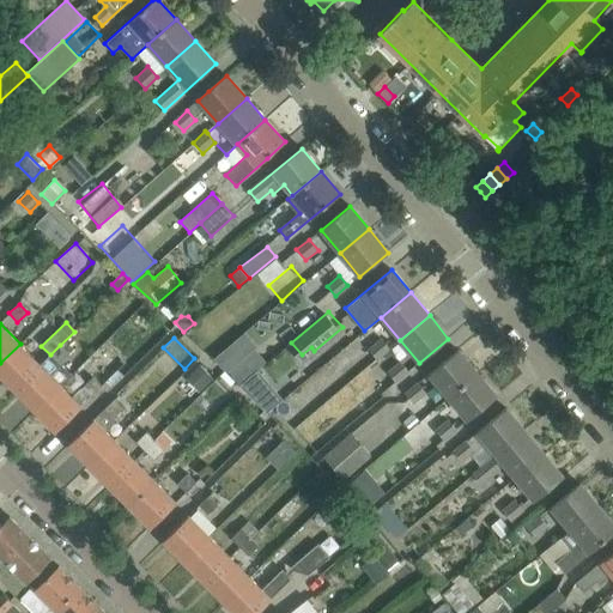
[(390,350),(381,339),(369,350),(377,360),(390,350)]
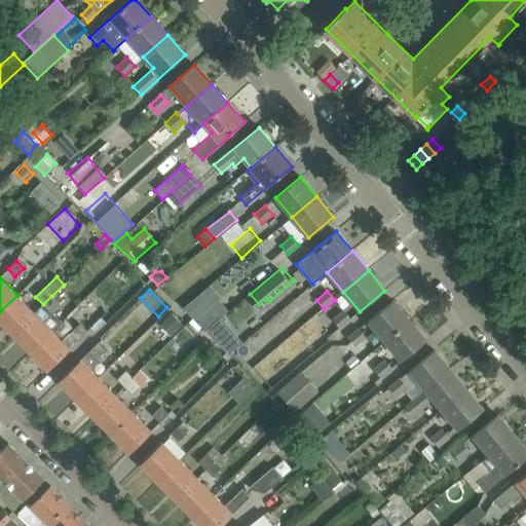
[(0,322),(12,334),(35,312),(17,295),(0,311),(0,322)]
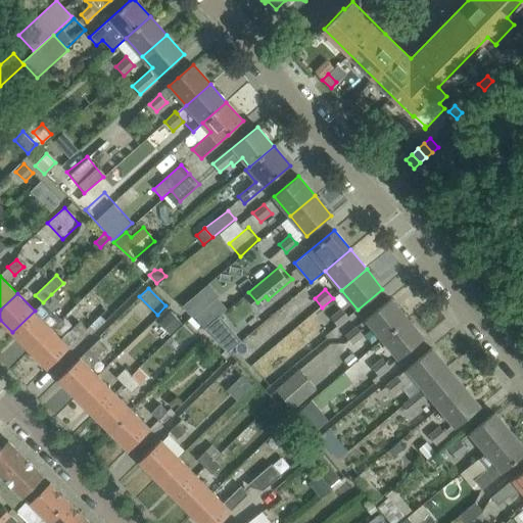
[(58,301),(51,294),(43,302),(35,311),(12,332),(30,350),(52,328),(52,329),(61,320),(51,308),(58,301)]
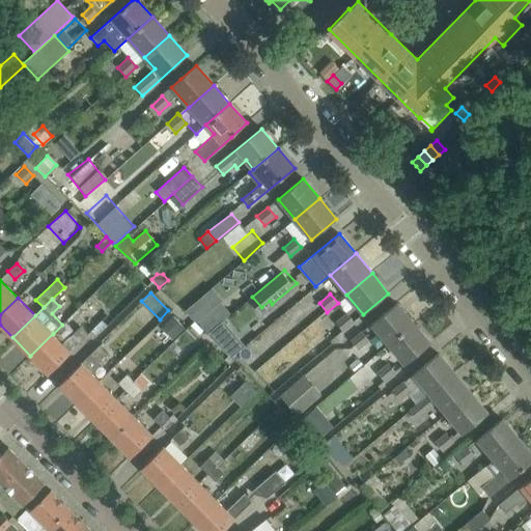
[(221,301),(198,320),(208,333),(224,319),(231,313),(221,301)]
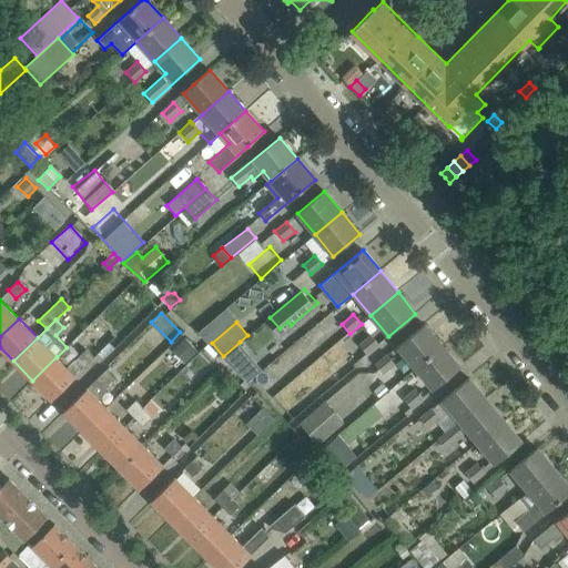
[(415,368),(443,346),(425,324),(407,338),(397,346),(415,368)]
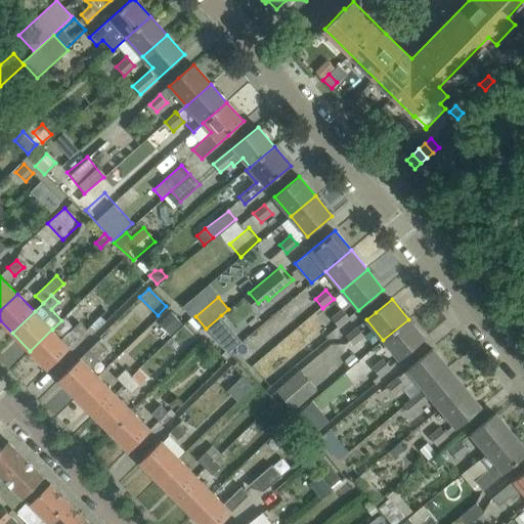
[(349,318),(342,309),(330,318),(337,328),(349,318)]
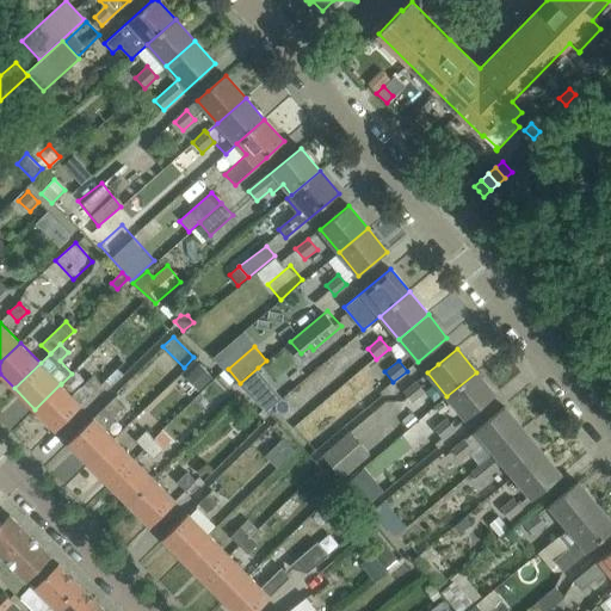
[(198,363),(184,376),(198,390),(213,377),(198,363)]
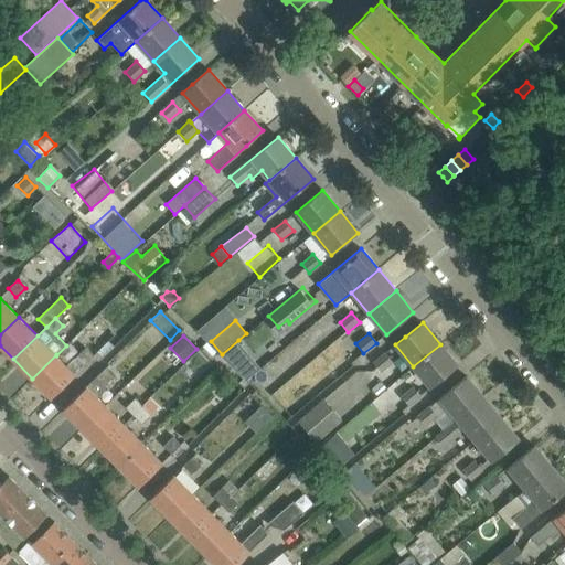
[(430,387),(458,365),(440,344),(413,366),(430,387)]
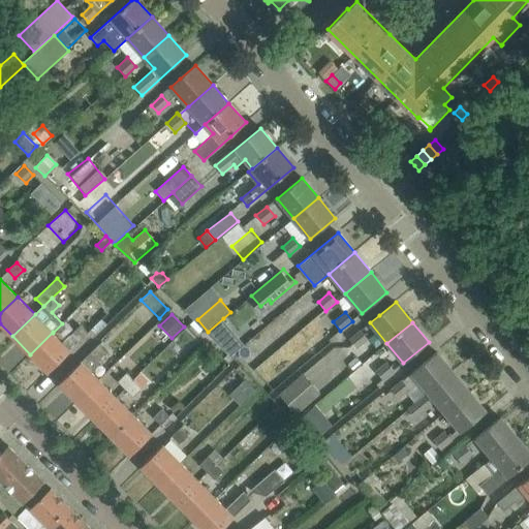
[(188,324),(181,332),(191,342),(198,335),(188,324)]
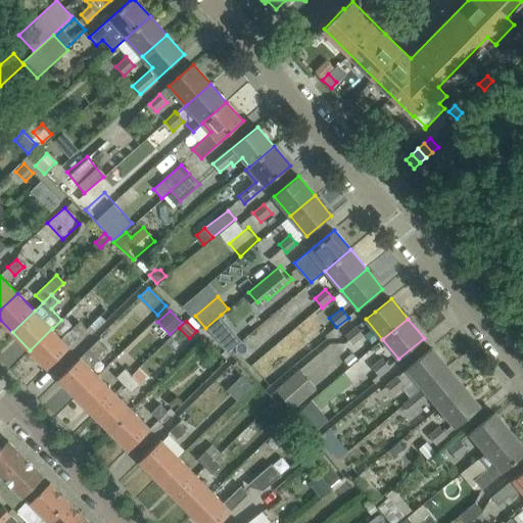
[(79,323),(70,330),(78,338),(86,330),(87,329),(79,322),(79,323)]
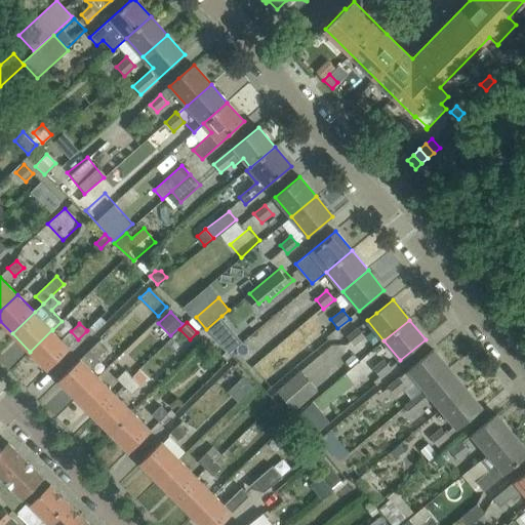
[(48,369),(70,348),(63,340),(52,330),(52,329),(30,352),(48,369)]
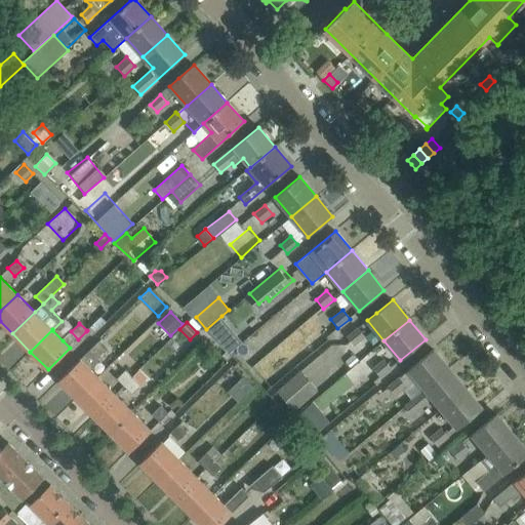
[(354,346),(365,337),(358,329),(348,337),(354,346)]
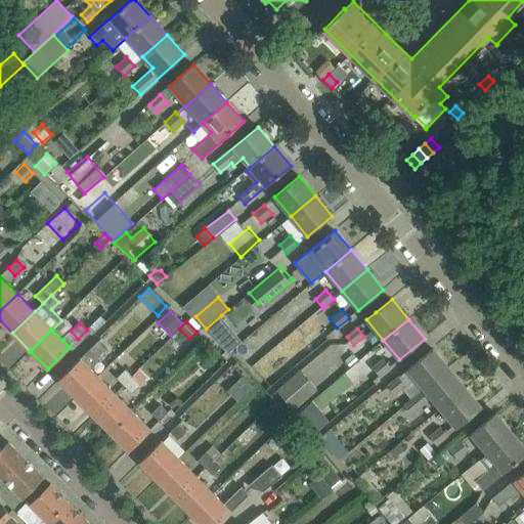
[(98,377),(90,368),(99,359),(97,356),(104,349),(97,342),(58,380),(77,398),(98,377)]
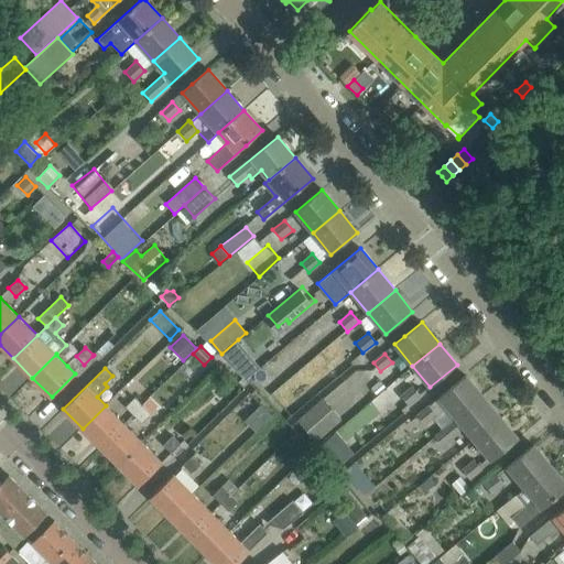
[(378,376),(371,381),(380,391),(387,386),(378,376)]
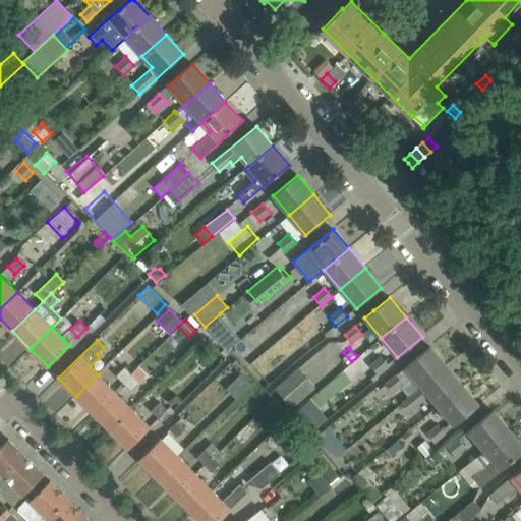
[(422,387),(447,366),(430,347),(406,367),(422,387)]
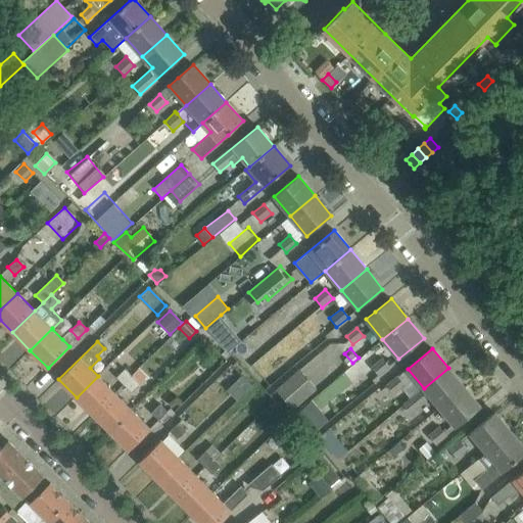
[(388,367),(382,359),(371,367),(378,375),(388,367)]
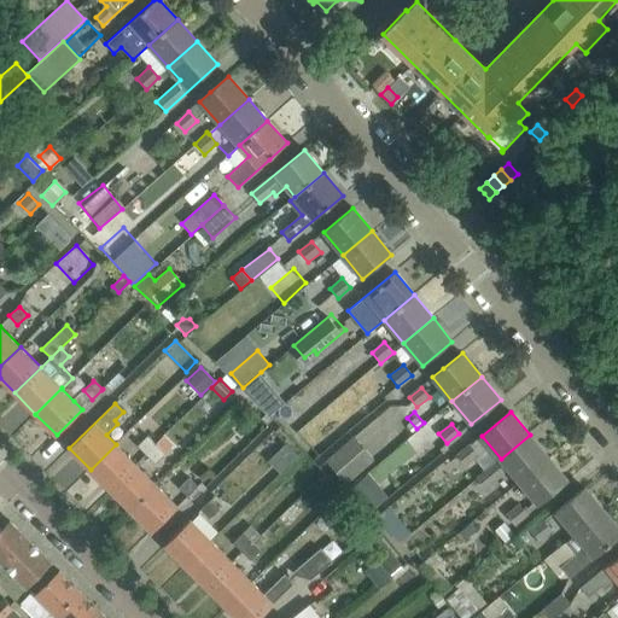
[(519,482),(548,458),(530,435),(501,459),(476,479),(484,489),(508,468),(519,482)]
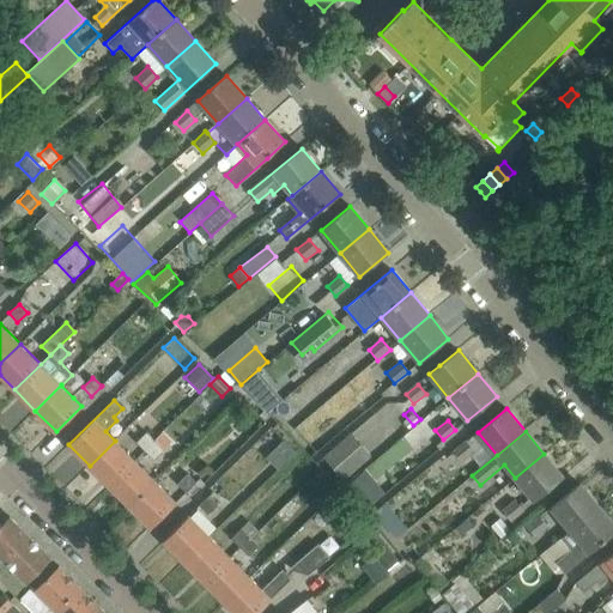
[(145,451),(155,442),(146,432),(135,442),(145,451)]
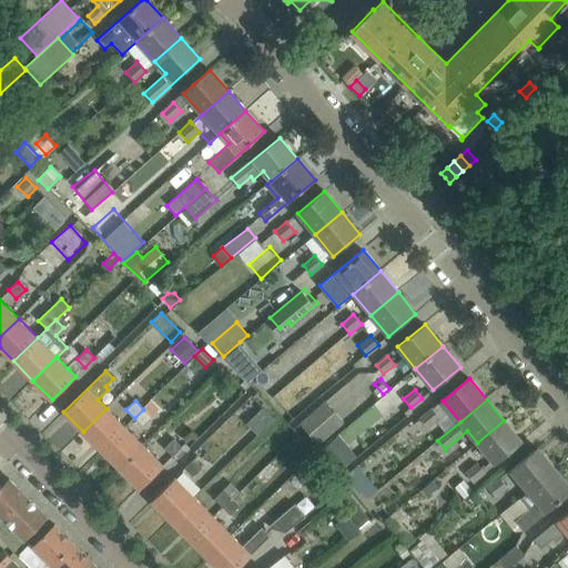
[(325,401),(298,424),(316,445),(343,421),(325,401)]
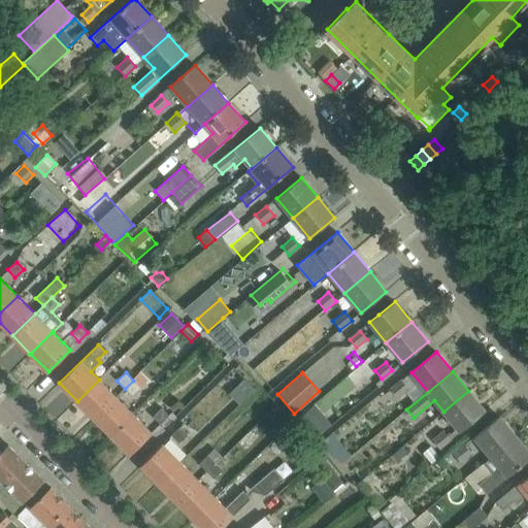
[(94,419),(117,397),(99,380),(77,401),(94,419)]
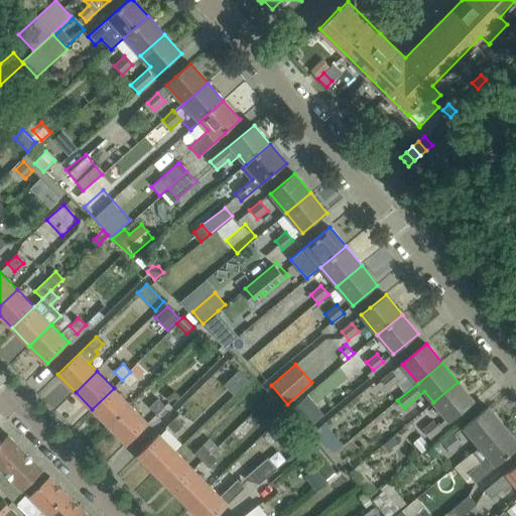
[(130,372),(122,380),(129,387),(138,379),(130,372)]
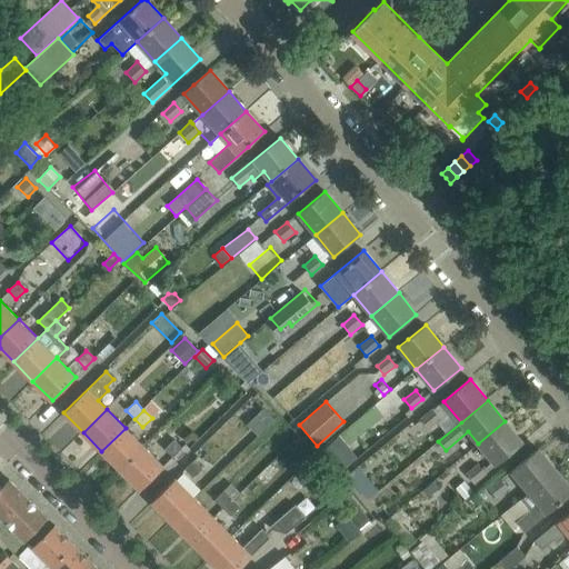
[(428,430),(440,420),(431,410),(419,420),(428,430)]
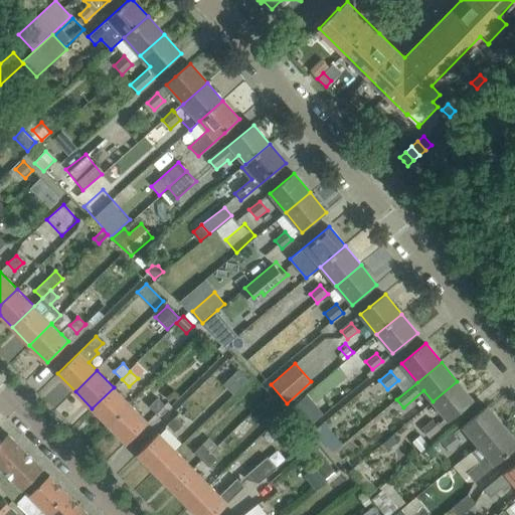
[(449,420),(473,400),(457,381),(433,401),(449,420)]
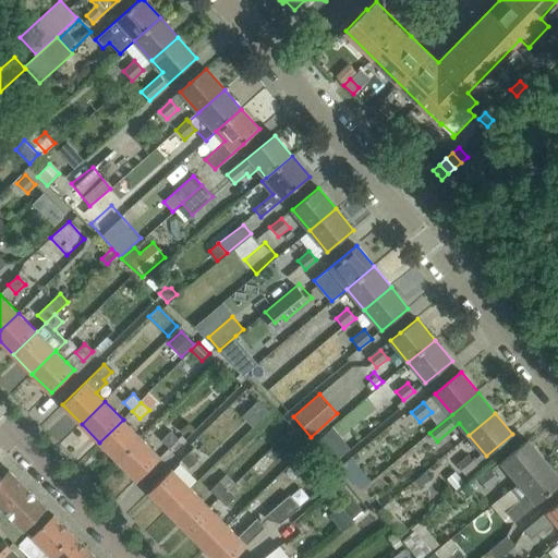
[(142,438),(131,427),(123,420),(99,443),(118,461),(142,438)]
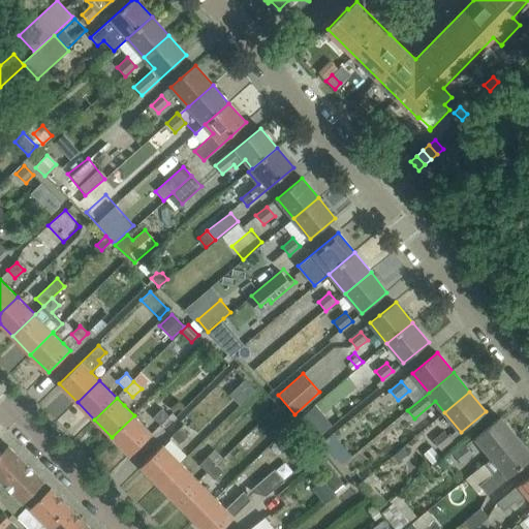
[(160,425),(169,416),(161,409),(153,417),(160,425)]
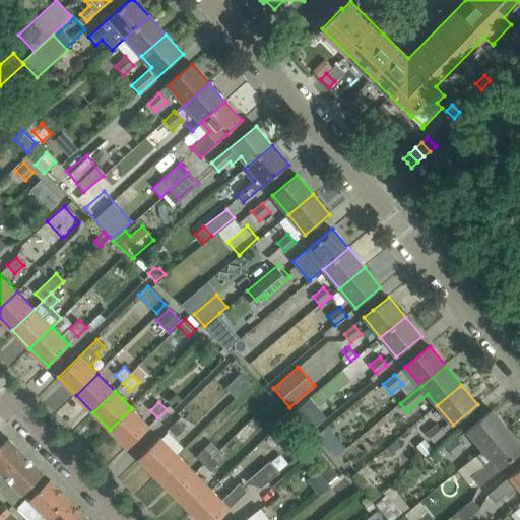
[(128,448),(149,427),(132,408),(110,430),(128,448)]
